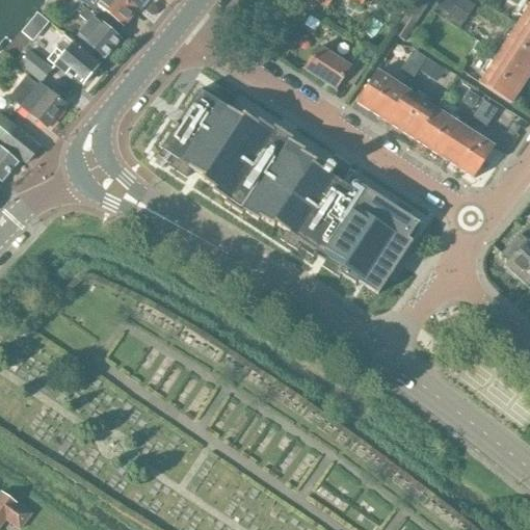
[(137,10),(124,0),(87,0),(86,2),(108,21),(112,16),(125,25),(137,10)]
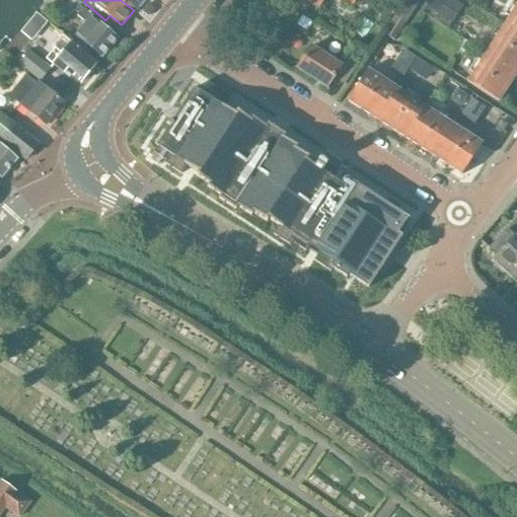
[(121,0),(134,10),(142,0),(121,0)]
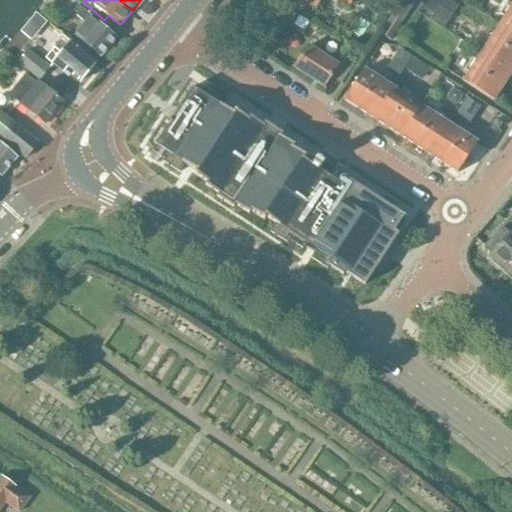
[(402,0),(380,31),(391,38),(416,0),(402,0)]
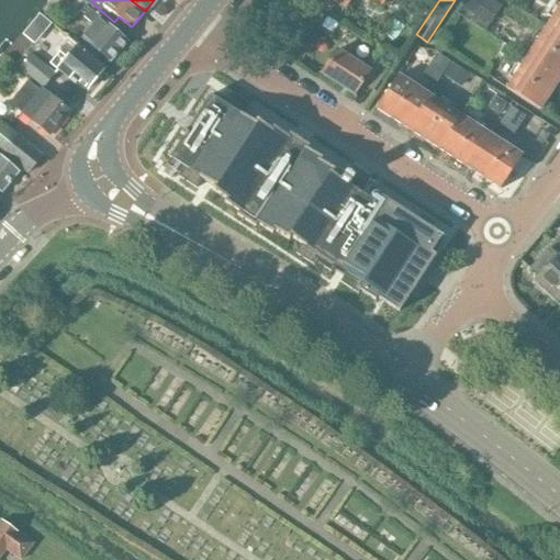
[(465,0),(458,10),(486,30),(504,4),(496,0),(465,0)]
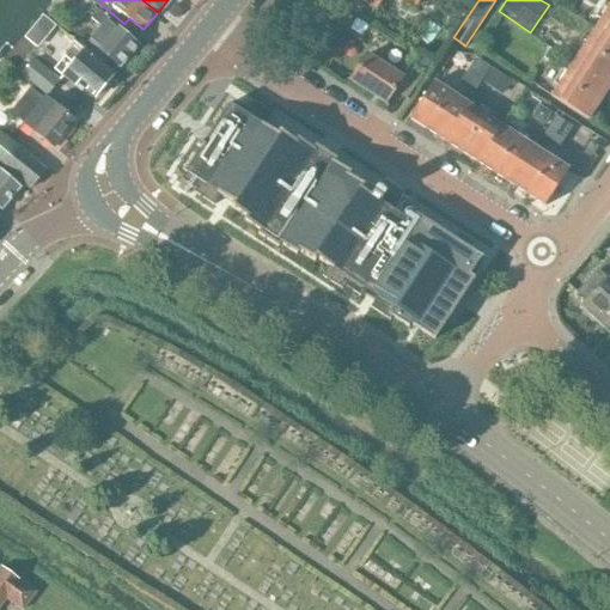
[(609,2),(605,10),(595,26),(609,37),(609,2)]
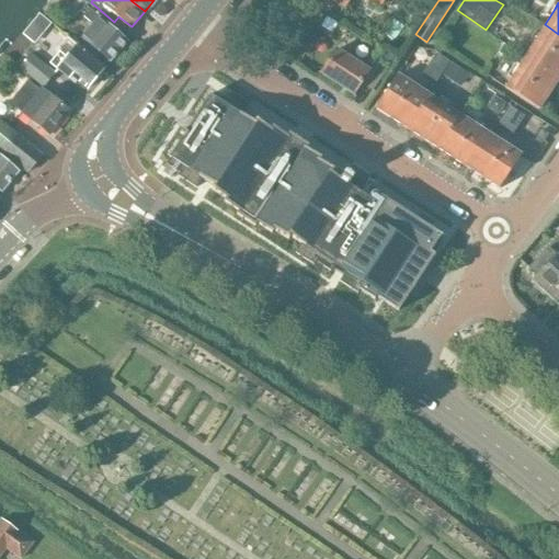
[(95,25),(83,38),(86,40),(82,43),(99,57),(101,54),(111,61),(127,41),(101,18),(91,9),(86,16),(95,25)]
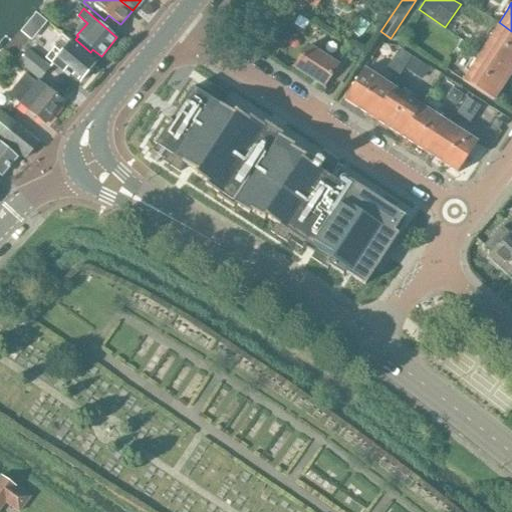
[(511,31),(499,22),(462,79),(493,99),(511,69),(511,31)]
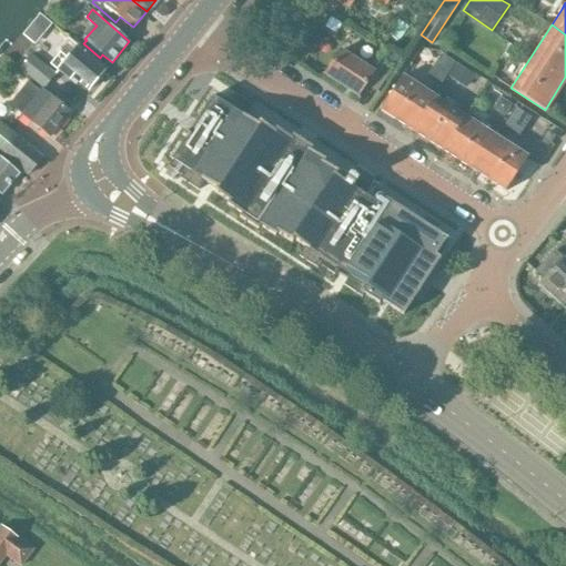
[(20,54),(14,61),(44,87),(56,73),(59,69),(76,83),(78,81),(88,90),(107,68),(69,37),(58,50),(61,53),(53,61),(49,68),(33,54),(28,61),(20,54)]
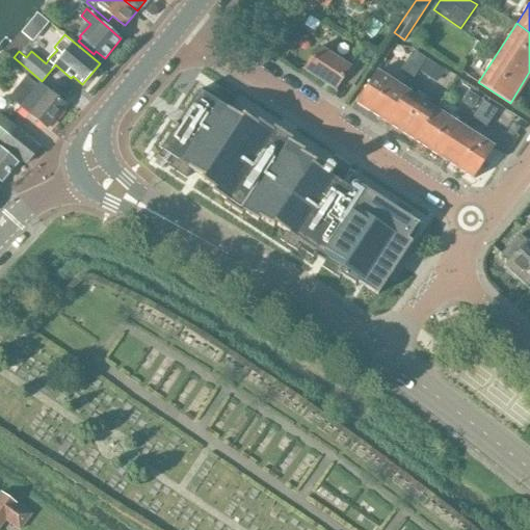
[(319,45),(305,67),(335,86),(342,76),(352,83),(365,63),(353,55),(348,64),(319,45)]
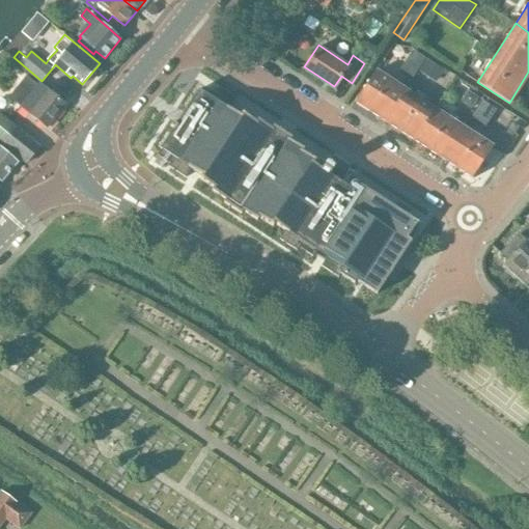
[(414,49),(407,60),(419,68),(426,56),(414,49)]
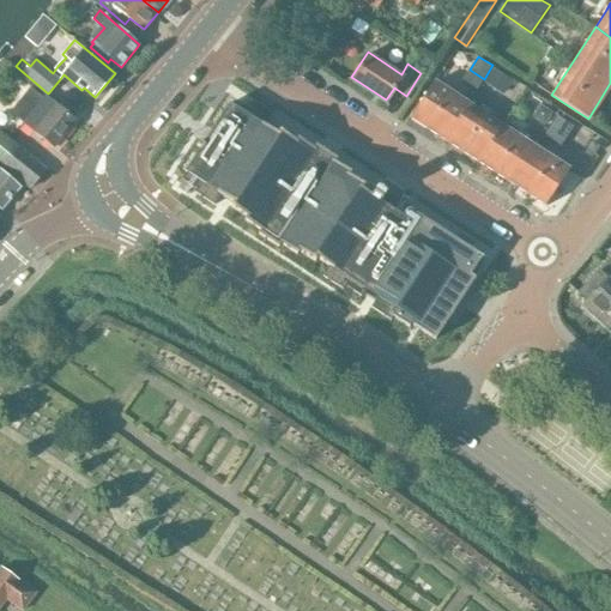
[(495,67),(487,80),(504,92),(513,79),(495,67)]
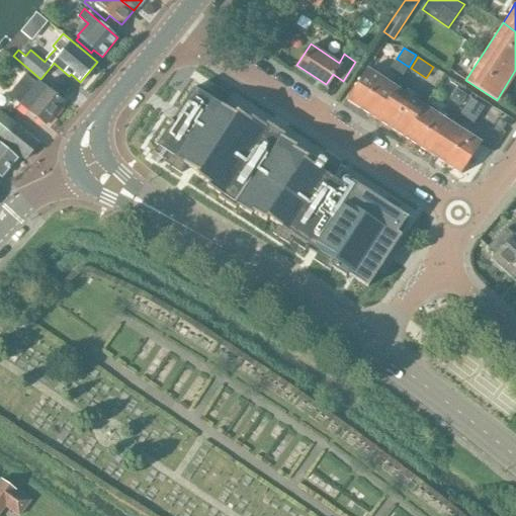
[(423,105),(366,69),(346,98),(404,136),(423,105)]
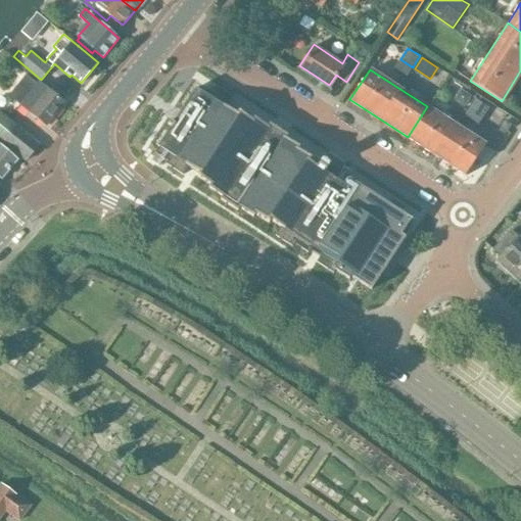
[(65,103),(29,74),(10,95),(46,126),(65,103)]
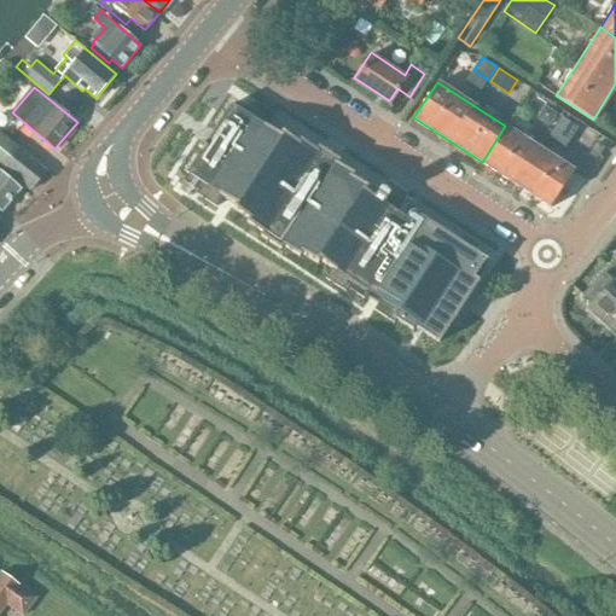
[(210,146),(184,186),(218,209),(225,198),(238,207),(236,210),(253,221),(250,224),(266,234),(265,237),(284,250),(286,247),(302,257),(304,254),(320,265),(323,261),(335,269),(329,279),(349,292),(352,288),(366,297),(367,298),(370,295),(382,303),(377,309),(397,323),(400,319),(416,330),(418,326),(441,341),(441,340),(440,338),(454,318),(455,318),(455,317),(454,317),(459,308),(462,309),(466,301),(465,300),(478,279),(480,280),(481,279),(476,275),(489,259),(476,249),(462,240),(435,222),(436,221),(387,189),(379,201),(367,192),(370,189),(366,187),(353,179),(355,175),(340,164),(342,161),(321,147),(319,151),(304,141),(302,145),(285,134),(282,138),(269,129),(277,118),(254,104),(221,155),(210,146)]
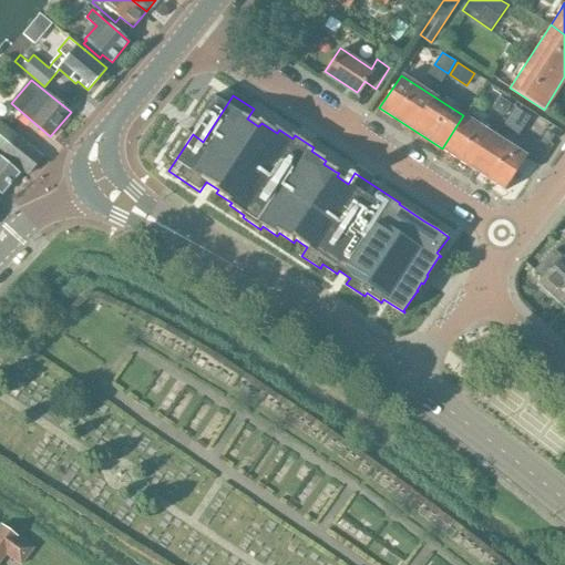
[(501,95),(494,106),(505,114),(512,103),(501,95)]
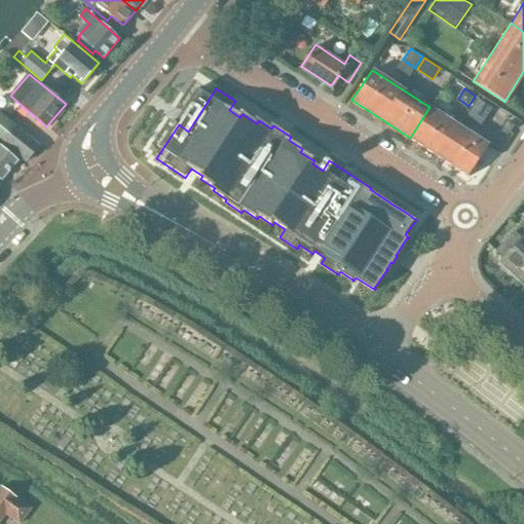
[(480,98),(477,102),(491,111),(493,107),(480,98)]
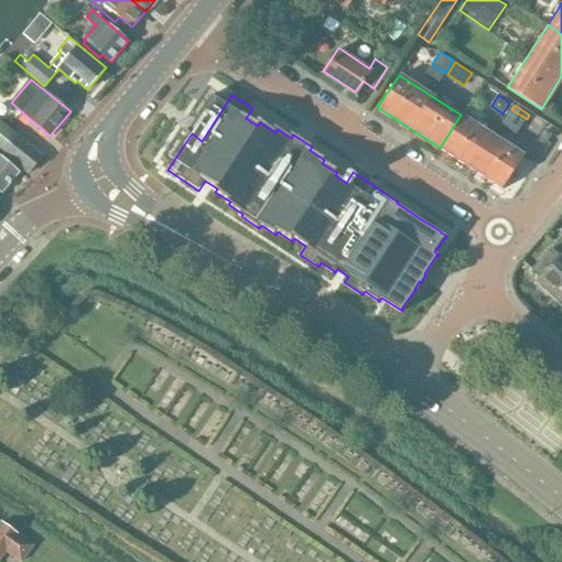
[(461,115),(440,148),(503,188),(523,155),(514,150),(518,144),(505,136),(501,141),(461,115)]
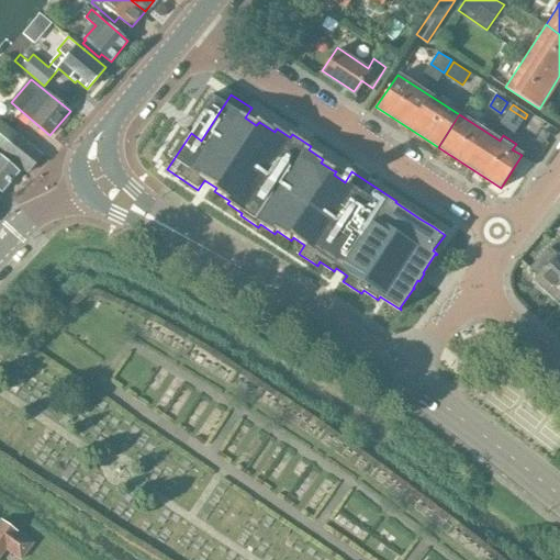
[(0,147),(29,171),(43,154),(0,119),(0,147)]
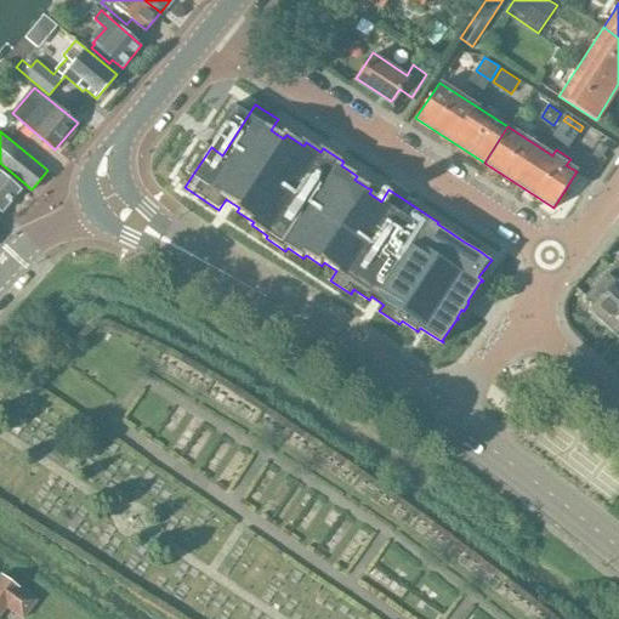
[(608,148),(609,147),(601,142),(596,149),(605,154),(605,153),(608,148)]
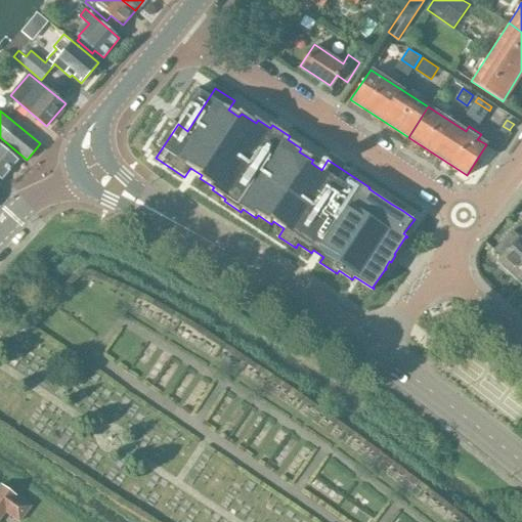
[(0,175),(3,178),(19,159),(0,142),(0,175)]
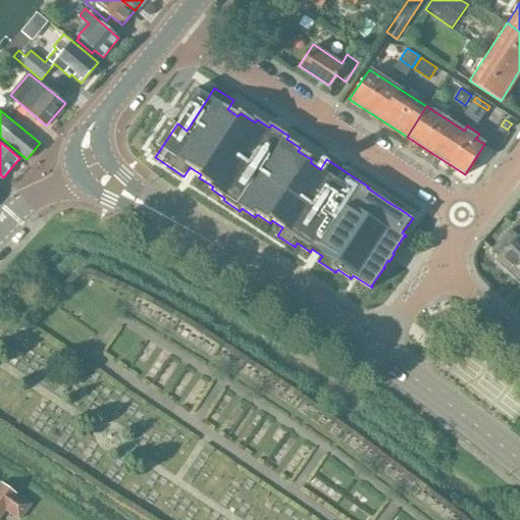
[(519,235),(513,228),(495,248),(504,256),(500,260),(518,276),(519,275),(519,235)]
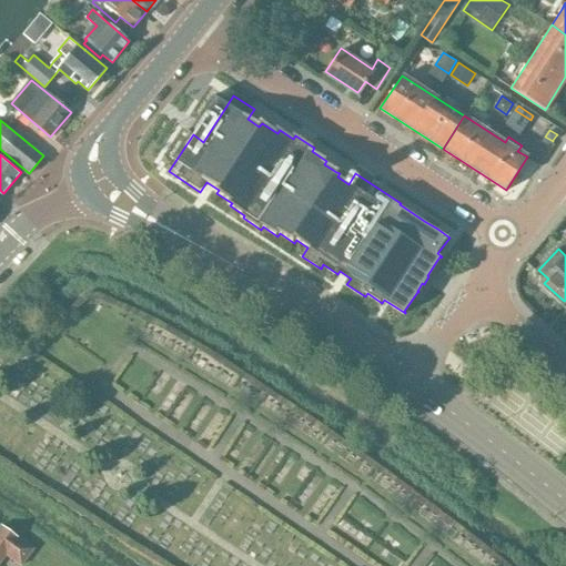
[(3,524),(0,527),(0,563),(7,555),(21,565),(22,565),(36,548),(3,524)]
